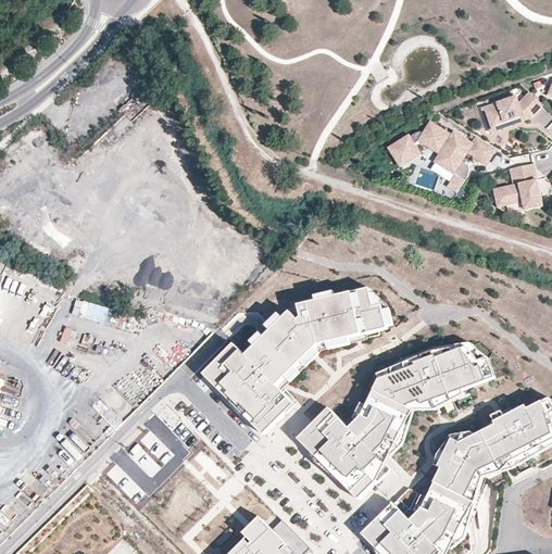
[(540,101),(527,89),(517,99),(516,99),(514,92),(479,104),(486,122),(501,117),(502,118),(521,112),(523,116),(528,115),(540,101)]
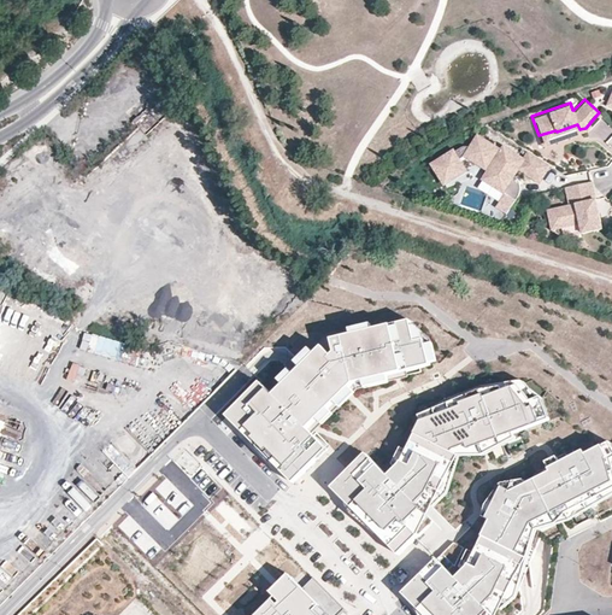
[(547,163),(527,148),(522,157),(501,145),(495,154),(492,152),(494,150),(492,144),(476,134),(469,145),(465,144),(463,144),(459,145),(452,150),(451,148),(430,162),(442,181),(463,168),(457,157),(464,152),(483,165),(484,164),(488,167),(486,171),(505,183),(501,189),(515,198),(517,193),(518,191),(511,187),(517,179),(515,176),(512,173),(516,165),(537,179),(547,163)]
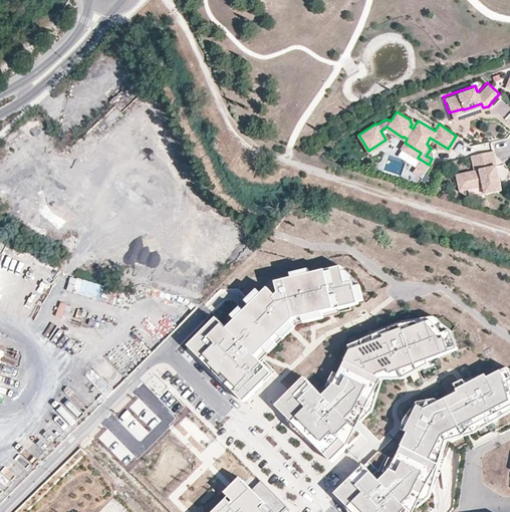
[(421,153),(405,143),(401,148),(418,158),(421,153)]
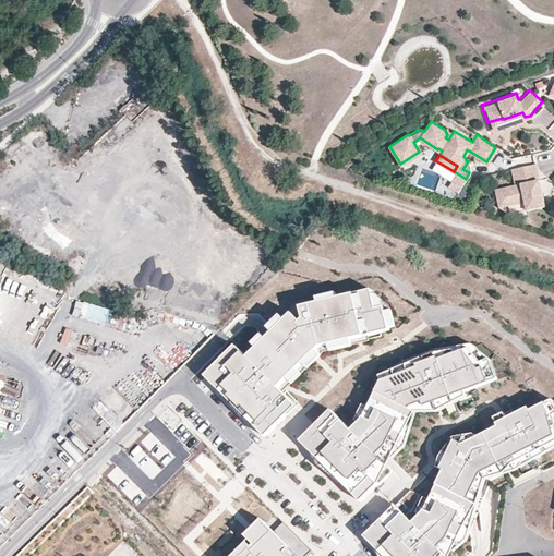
[(537,178),(533,161),(509,166),(514,182),(502,184),(505,202),(522,198),(525,207),(543,203),(539,188),(533,189),(530,179),(537,178)]
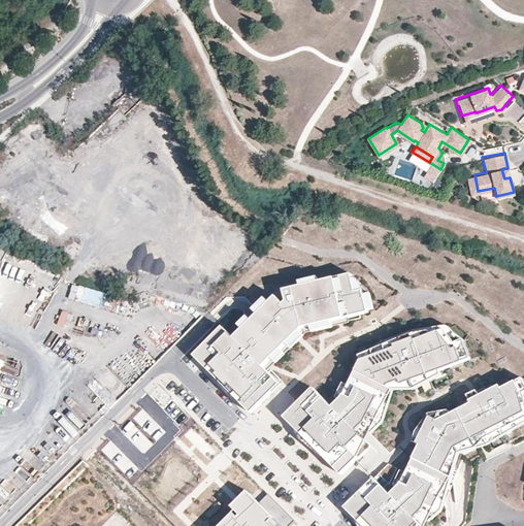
[(478,191),(475,174),(466,176),(470,193),(478,191)]
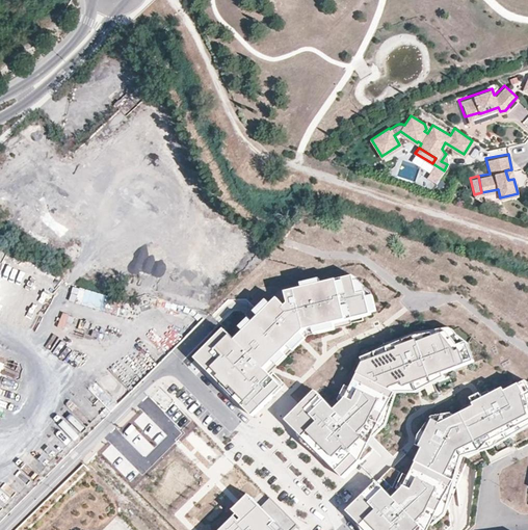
[(229,335),(221,327),(191,356),(249,415),(279,385),(265,371),(305,333),(348,321),(347,316),(368,312),(367,311),(373,309),(369,293),(368,293),(367,291),(354,277),(351,279),(349,273),(324,280),(323,275),(276,287),(229,335)]
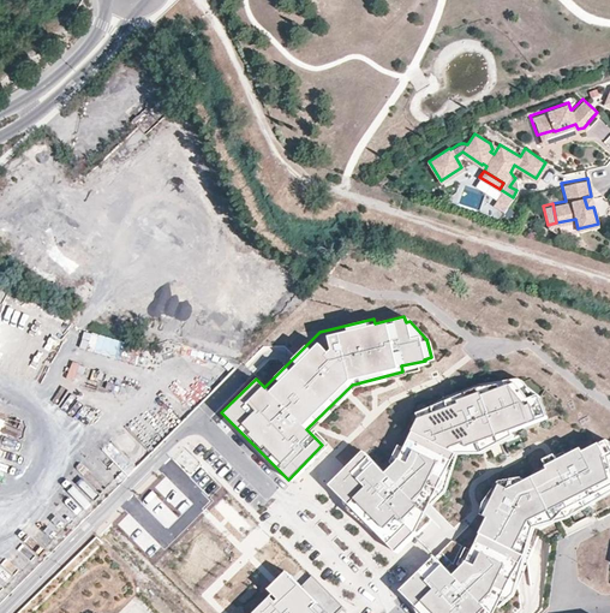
[(120,356),(124,339),(78,332),(76,347),(120,356)]
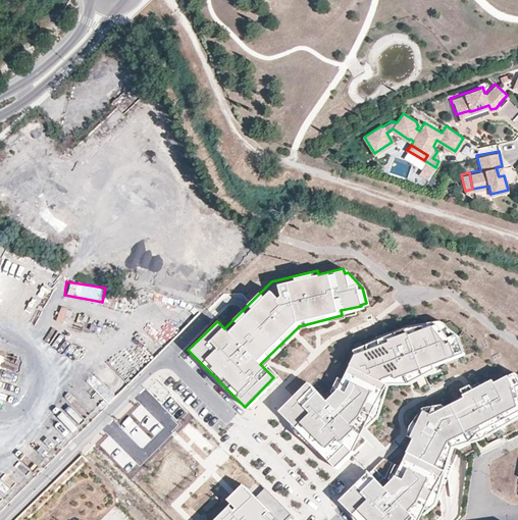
[(325,401),(306,381),(277,410),(333,467),(363,438),(359,434),(384,382),(379,380),(392,375),(393,378),(460,353),(454,333),(445,336),(434,324),(353,355),(333,392),(325,401)]
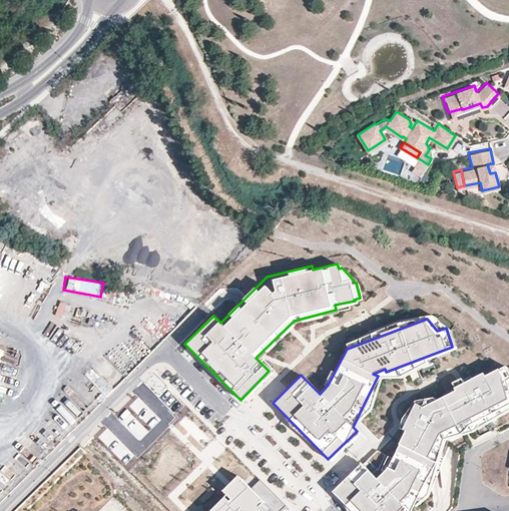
[(376,479),(360,463),(332,491),(351,510),(409,510),(435,461),(427,457),(439,434),(455,425),(459,432),(468,424),(508,402),(508,401),(504,380),(508,378),(503,366),(482,376),(481,373),(452,388),(453,390),(422,406),(414,403),(401,429),(404,431),(386,469),(376,479)]
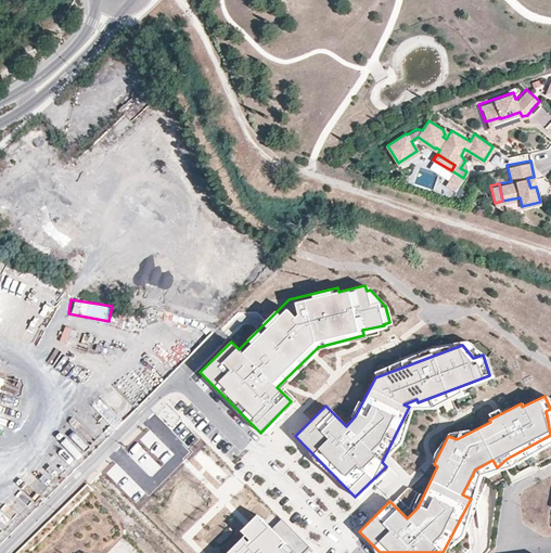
[(269,526),(256,515),(240,531),(243,535),(226,552),(297,552),(305,545),(278,518),(269,526)]
